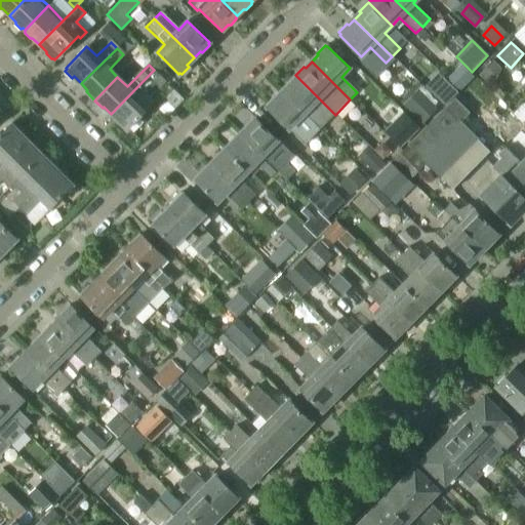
[(487,82),(495,74),(487,66),(479,74),(487,82)]
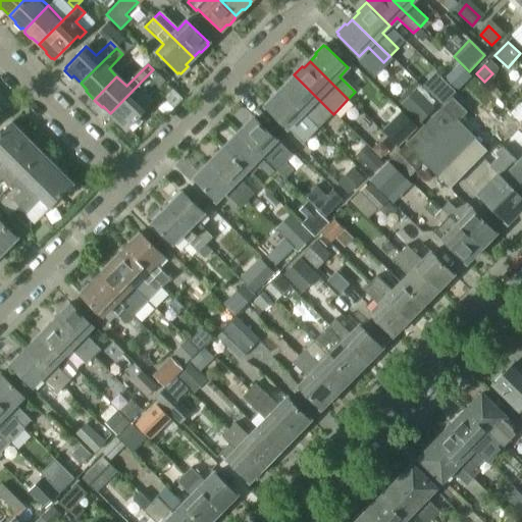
[(457,91),(470,76),(461,67),(447,82),(457,91)]
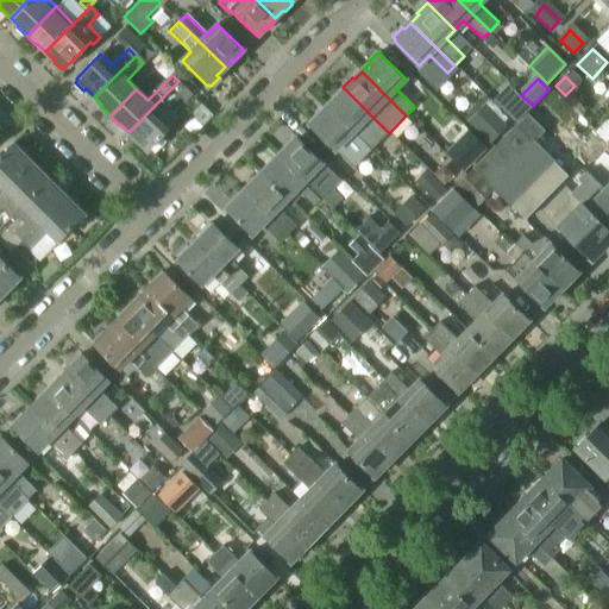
[(180,117),(169,107),(180,96),(184,101),(192,94),(179,81),(129,132),(137,139),(135,142),(144,150),(145,149),(146,150),(180,117)]
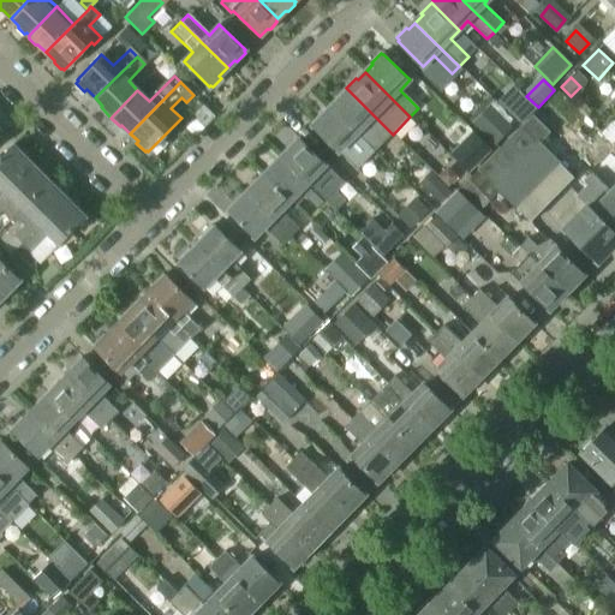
[(393,135),(346,88),(336,99),(338,100),(330,107),(375,151),(393,135)]
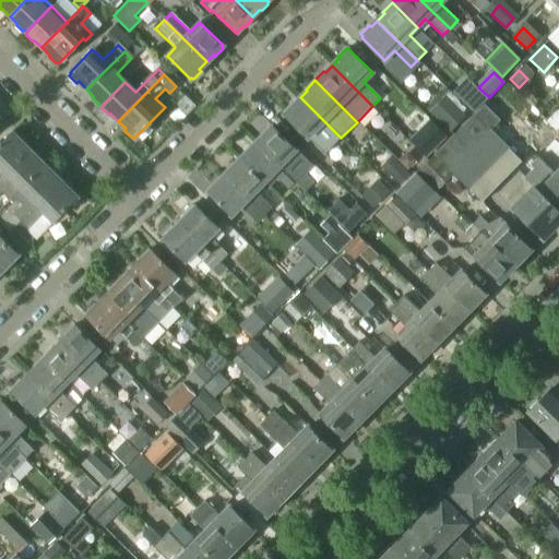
[(487,98),(473,84),(461,97),(474,110),(487,98)]
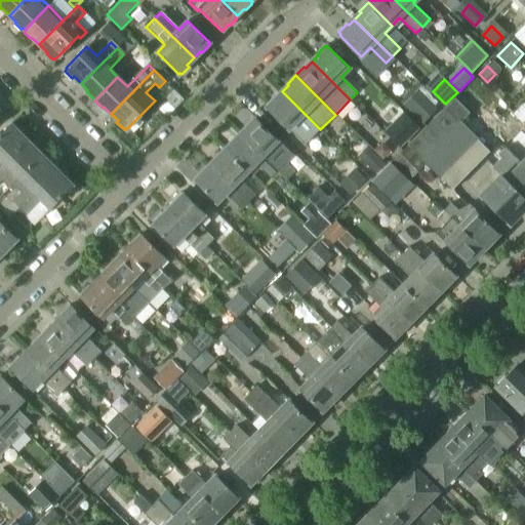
[(184,99),(173,89),(164,98),(174,109),(184,99)]
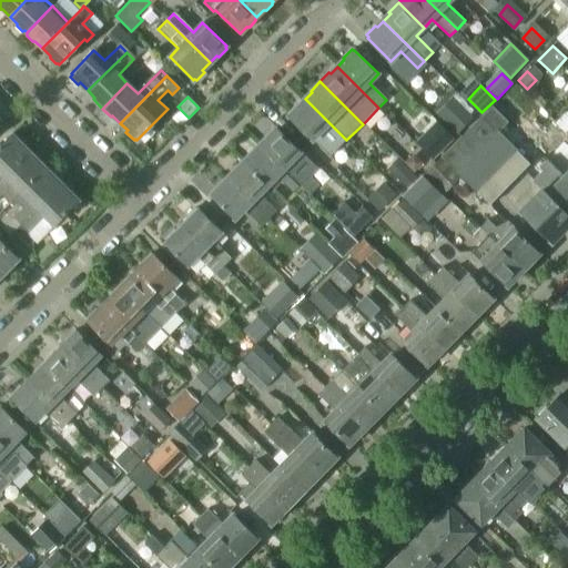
[(473,118),(453,98),(436,114),(456,134),(473,118)]
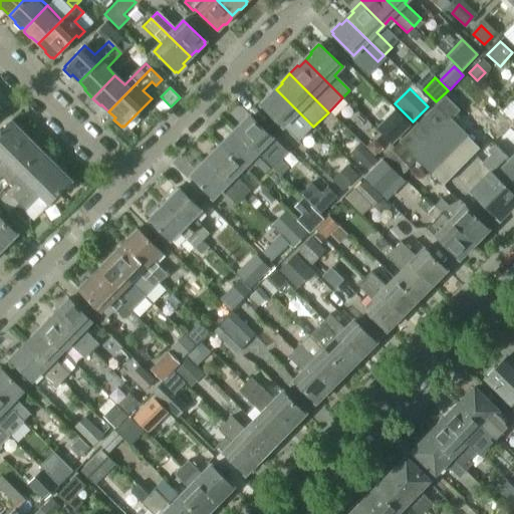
[(313,126),(276,89),(270,96),(268,94),(261,102),(262,104),(261,104),(283,126),(291,118),(306,134),(313,126)]
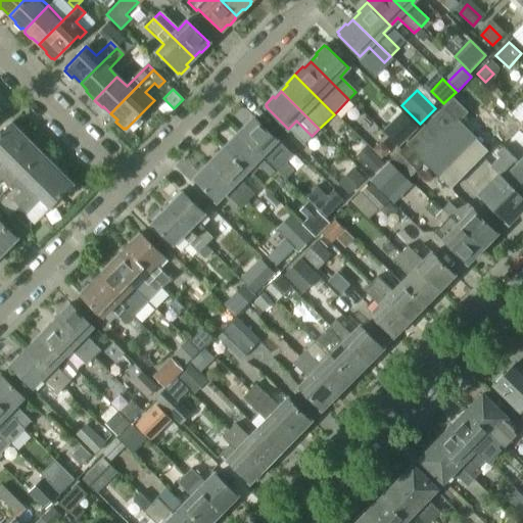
[(468,113),(462,107),(452,97),(443,106),(459,122),(468,113)]
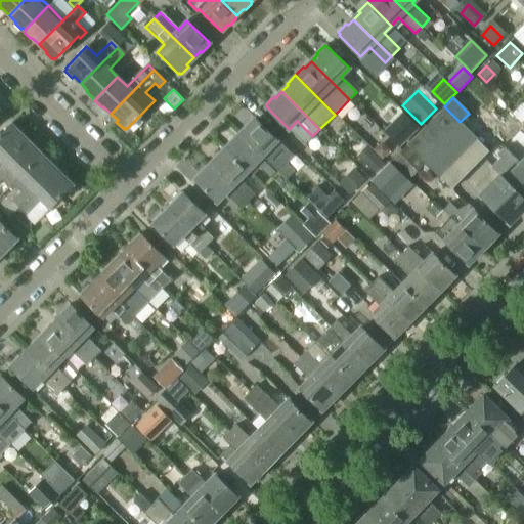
[(501,127),(472,98),(463,107),(469,114),(492,136),(501,127)]
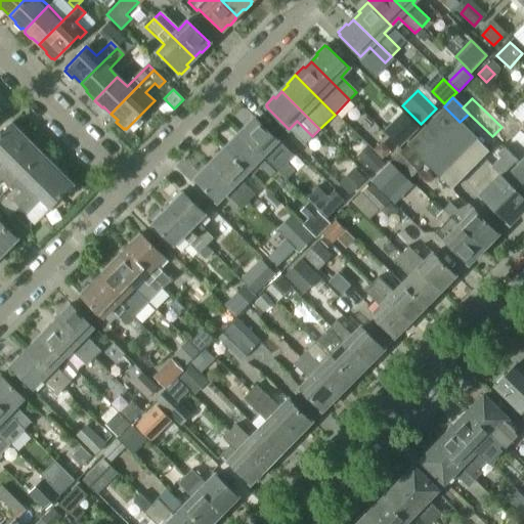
[(520,121),(523,117),(523,101),(512,114),(520,121)]
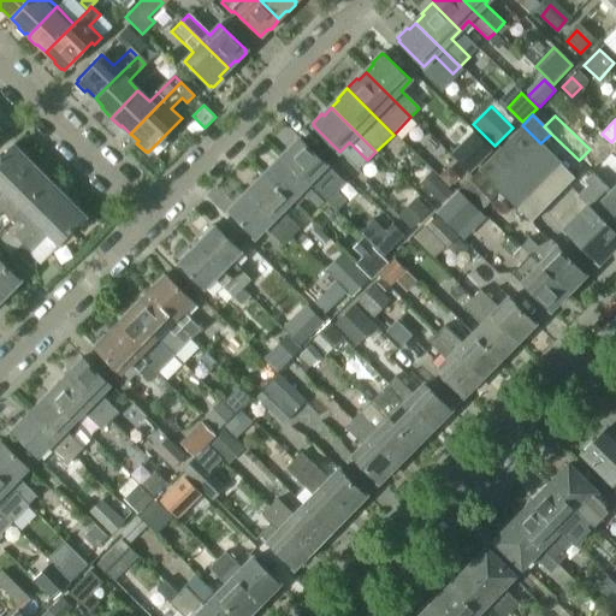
[(575,177),(540,143),(522,125),(479,169),(532,221),(575,177)]
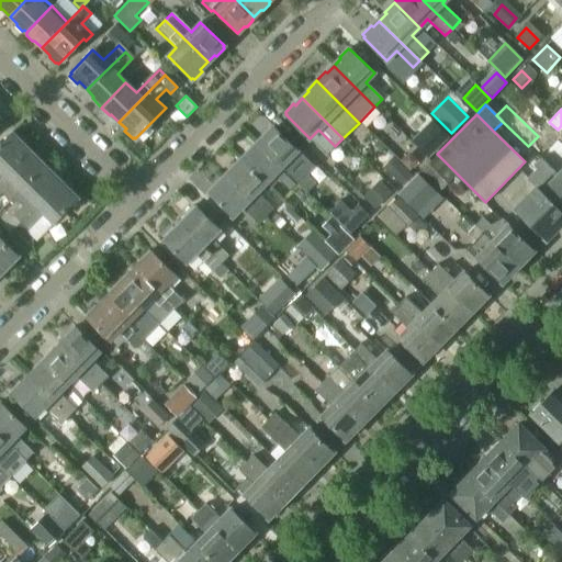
[(430,155),(450,135),(435,120),(415,139),(430,155)]
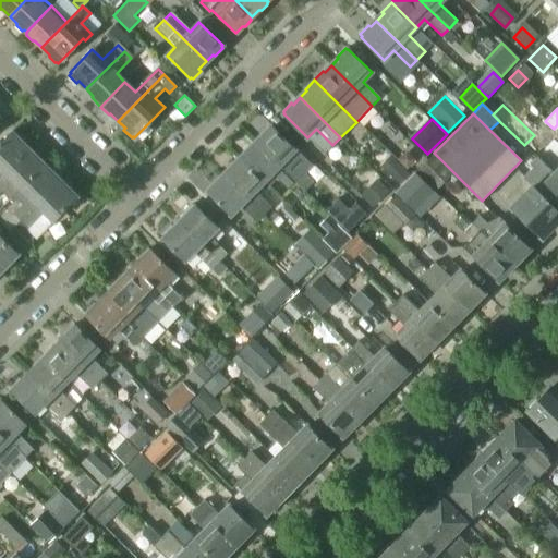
[(286,159),(295,149),(271,126),(270,128),(269,125),(261,135),(262,136),(255,144),(295,183),(303,176),(286,159)]
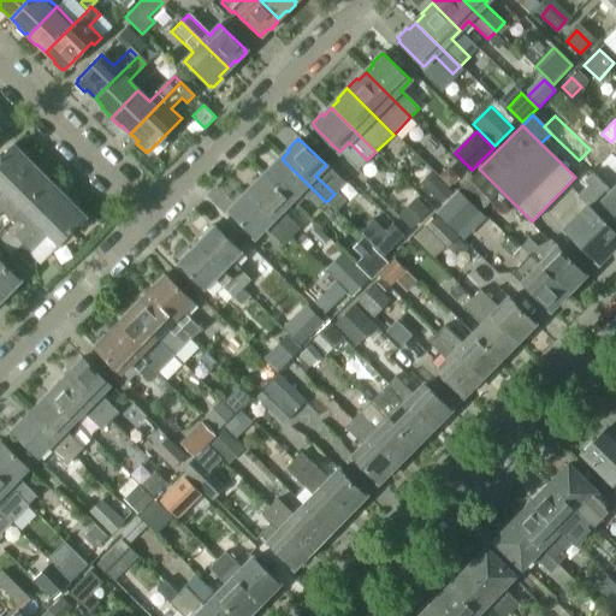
[(0,196),(31,165),(23,157),(25,154),(16,146),(13,147),(12,146),(0,158),(0,196)]
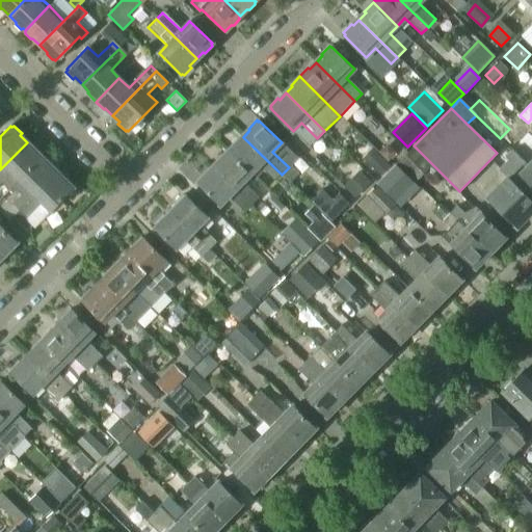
[(282,175),(243,137),(237,142),(236,141),(227,151),(250,174),(259,166),(274,182),(282,175)]
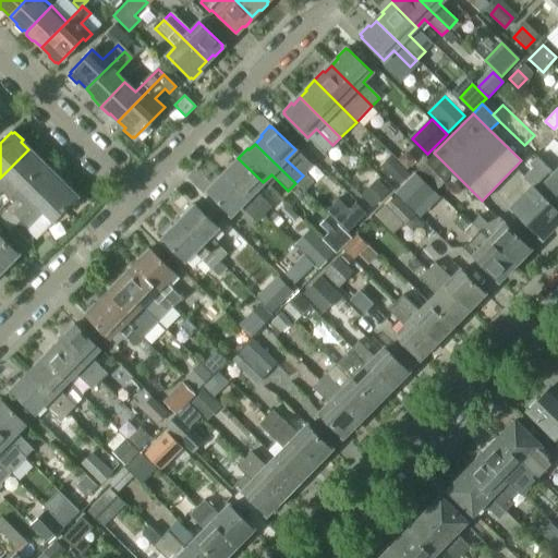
[(423,156),(412,145),(403,155),(414,165),(423,156)]
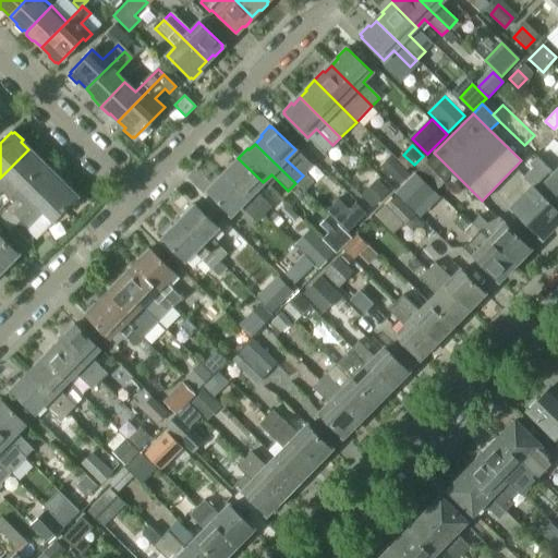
[(14,195),(46,164),(36,154),(34,156),(28,149),(0,178),(0,193),(3,190),(11,197),(14,195)]
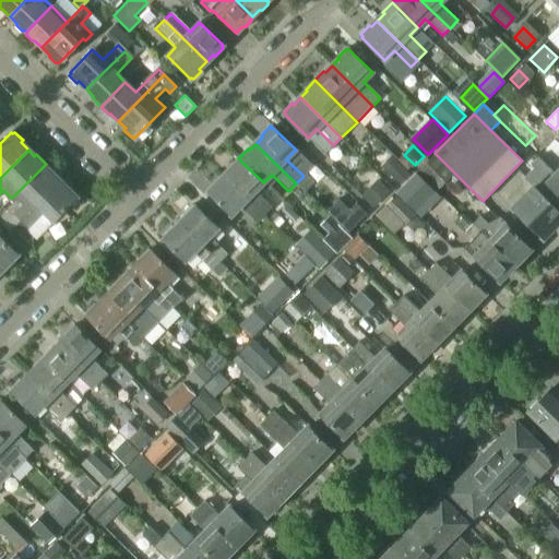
[(558,164),(546,151),(538,158),(558,179),(558,164)]
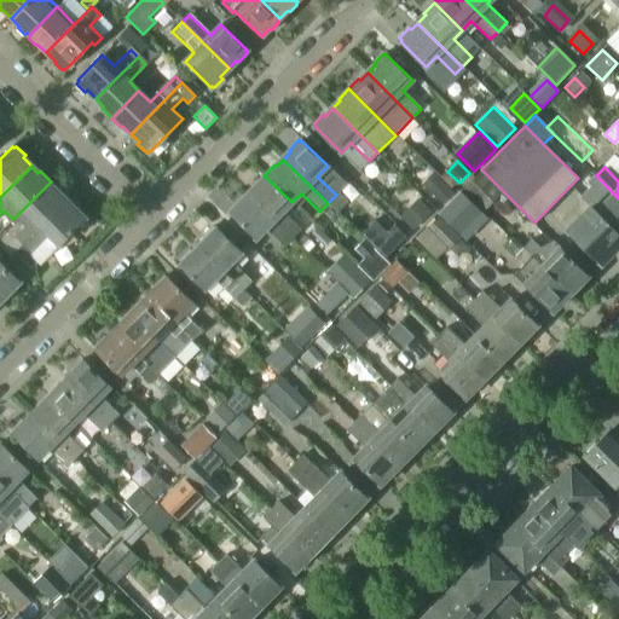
[(503,192),(481,171),(462,190),(484,212),(503,192)]
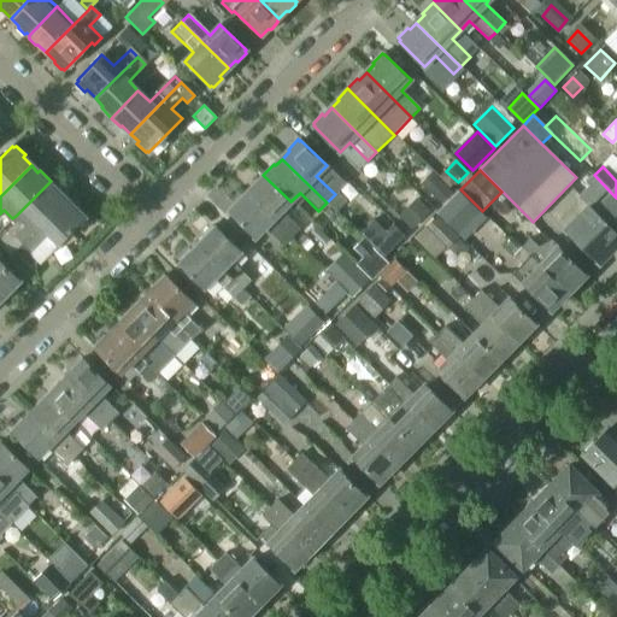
[(450,192),(432,172),(421,183),(440,201),(450,192)]
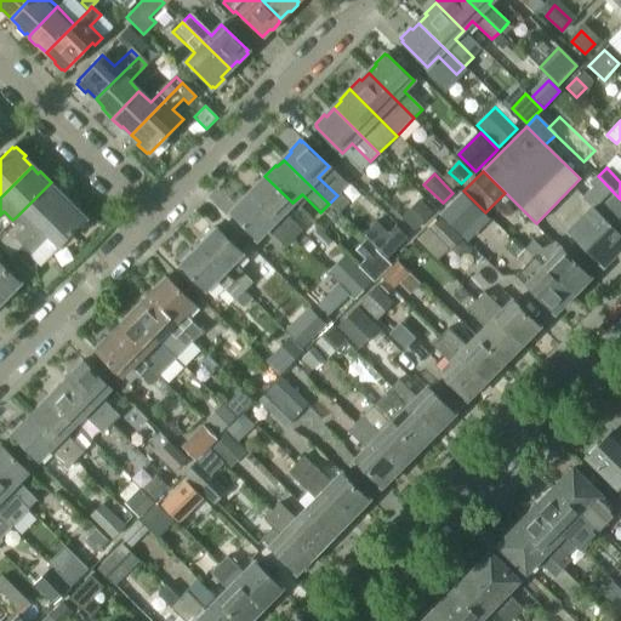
[(283,212),(292,203),(265,176),(255,186),(256,187),(248,195),(292,240),(302,231),(283,212)]
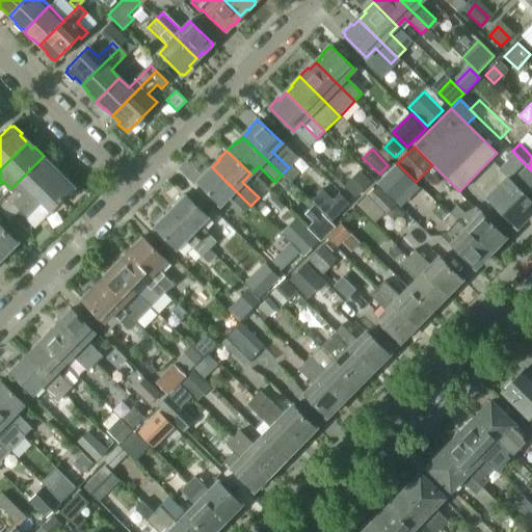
[(531,170),(512,151),(505,159),(507,161),(500,168),(508,177),(531,200),(531,170)]
